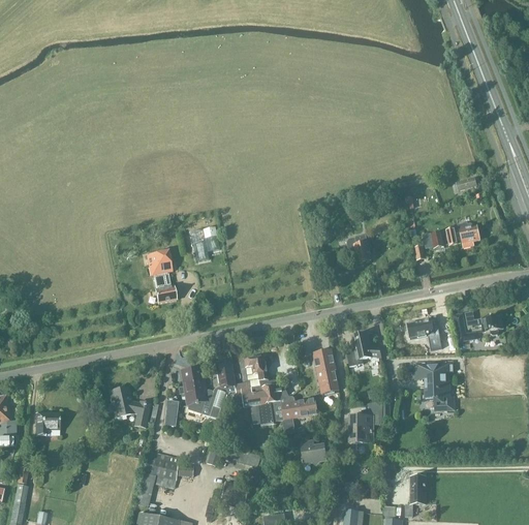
[(351,213),(348,214),(349,222),(353,222),(362,220),(360,211),(351,213)]
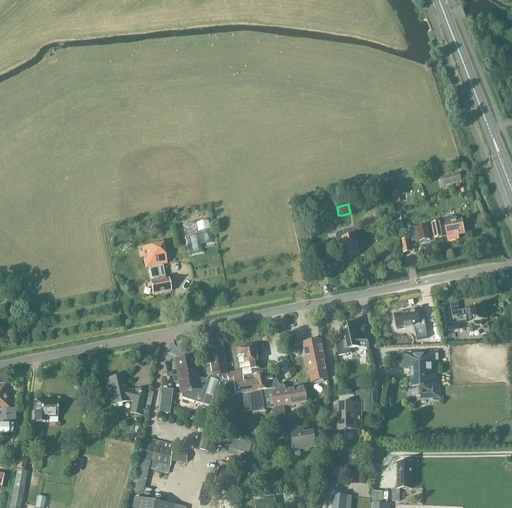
[(464,230),(462,217),(441,221),(440,219),(432,221),(427,222),(418,224),(411,226),(413,237),(421,236),(421,238),(430,236),(435,235),(443,234),(443,232),(447,231),(448,233),(449,237),(458,235),(457,232),(464,230)]
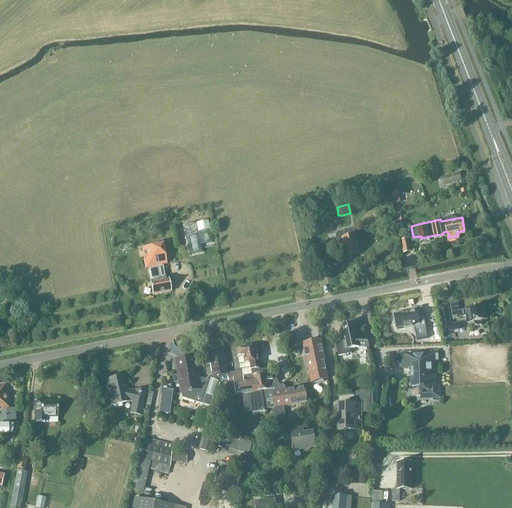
[(338,244),(341,246),(344,246),(346,253),(359,250),(358,246),(359,245),(358,240),(357,240),(355,232),(354,226),(338,229),(336,232),(338,244)]
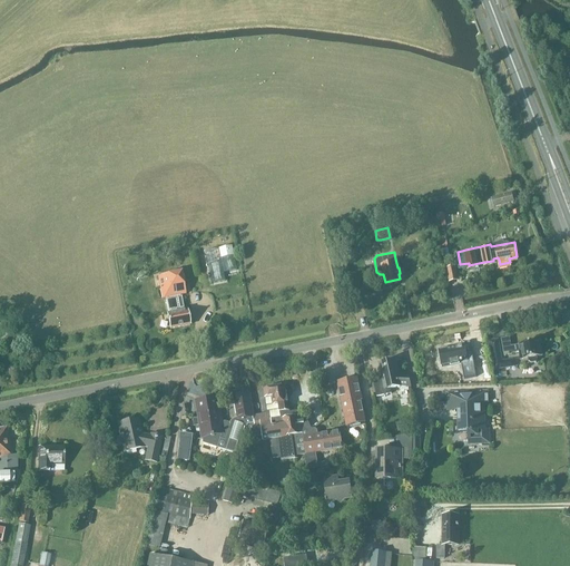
[(182,269),(158,273),(163,295),(167,294),(168,295),(167,295),(169,308),(170,308),(170,309),(169,310),(167,310),(170,325),(173,324),(190,321),(187,306),(184,306),(183,305),(184,305),(182,294),(182,293),(180,293),(180,292),(186,291),(182,271),(182,269)]
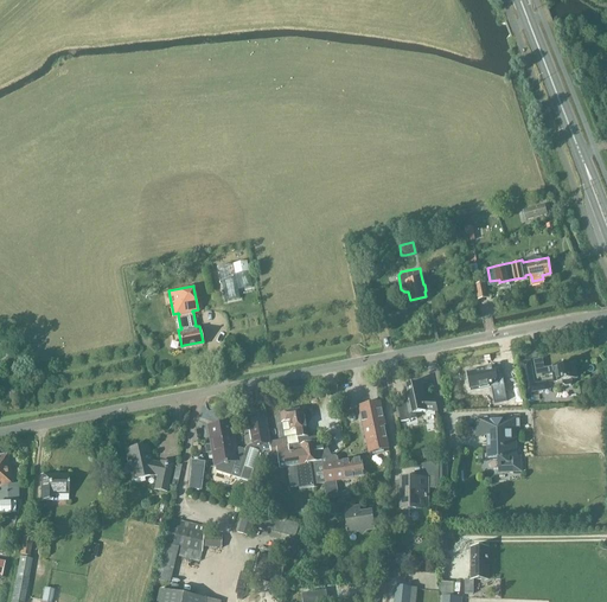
[(379,287),(370,288),(374,307),(383,306),(379,287)]
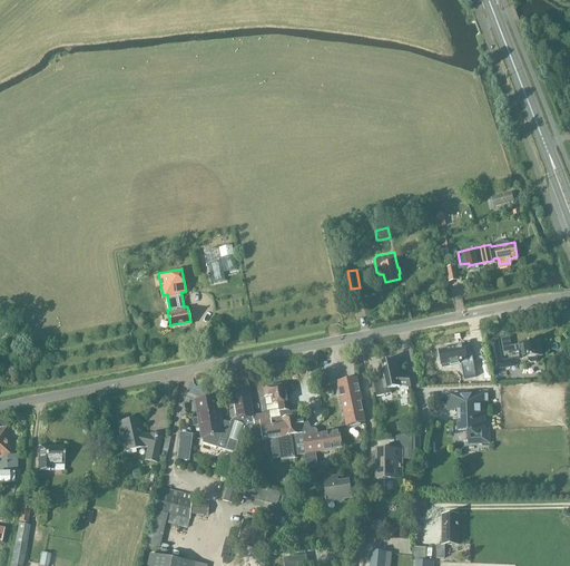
[(504,352),(512,351),(512,349),(519,348),(520,357),(528,354),(529,358),(531,360),(536,359),(538,357),(537,353),(542,352),(539,338),(519,341),(519,342),(511,343),(509,334),(501,335),(504,352)]
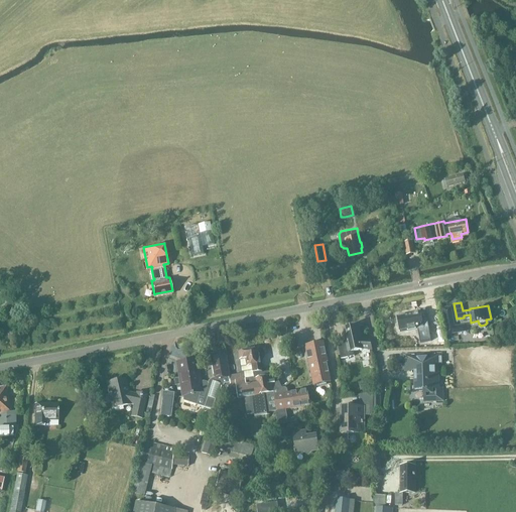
[(420,340),(431,338),(427,314),(422,315),(421,309),(399,313),(402,328),(417,326),(420,340)]
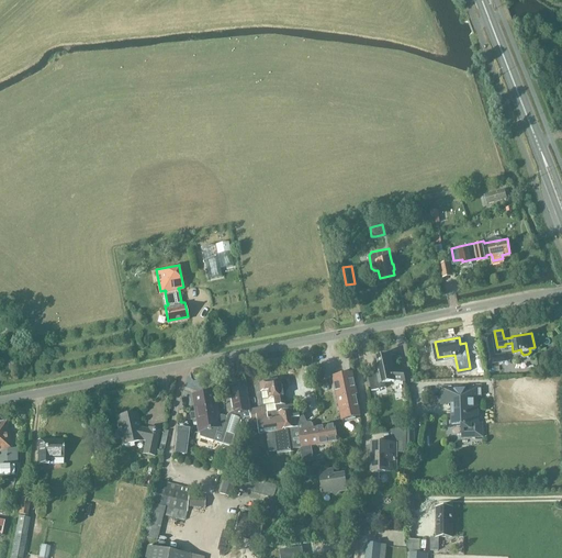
[(389,353),(375,355),(379,370),(369,372),(372,389),(386,386),(385,380),(394,378),(404,379),(405,379),(403,369),(392,368),(389,353)]
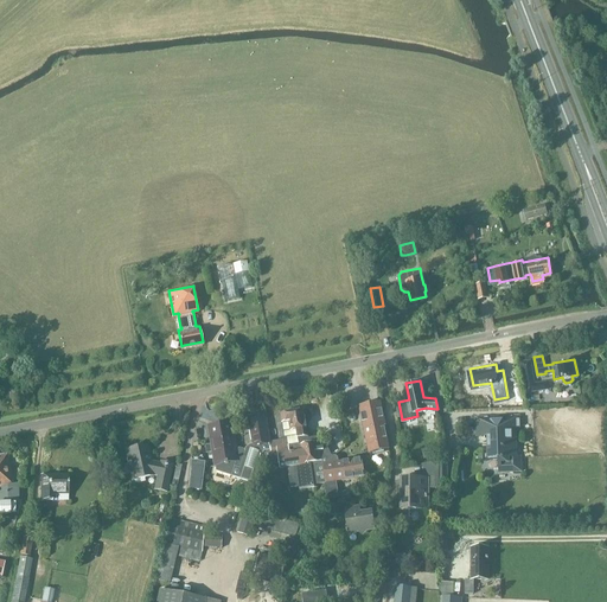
[(381,398),(359,403),(369,449),(389,446),(389,444),(384,422),(385,422),(381,399),(381,398)]
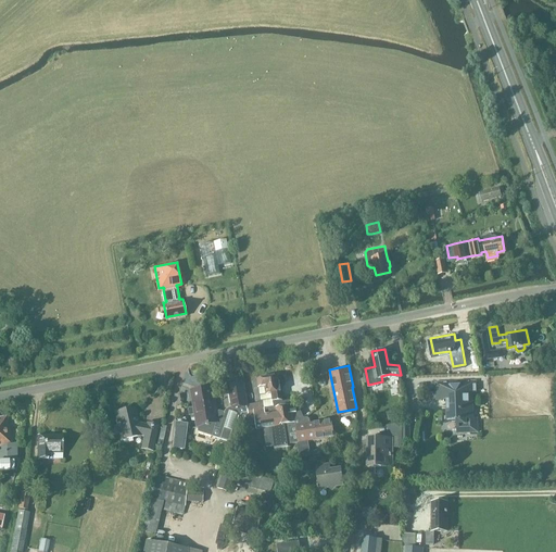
[(261,400),(249,402),(250,413),(261,411),(266,443),(274,442),(275,446),(290,443),(290,441),(297,440),(300,454),(311,452),(308,438),(333,434),(331,417),(305,421),(305,419),(298,403),(295,401),(293,399),(291,398),(288,398),(285,399),(282,400),(278,373),(257,376),(261,400)]
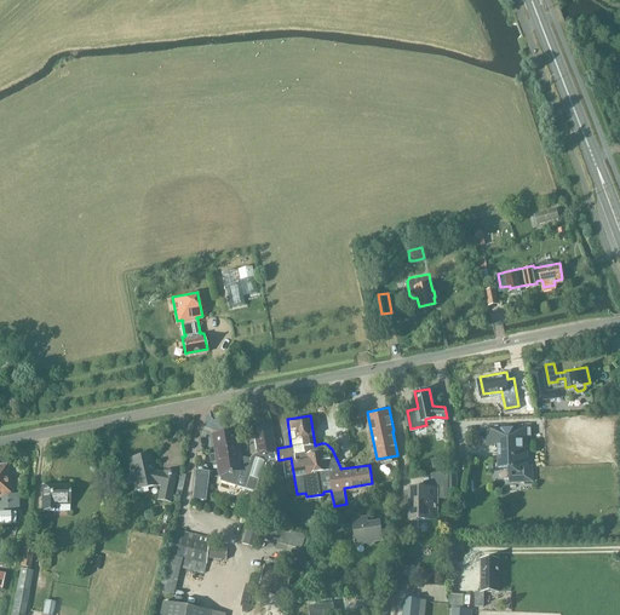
[(498,465),(509,465),(511,464),(512,478),(510,478),(510,480),(532,478),(532,463),(522,463),(522,453),(522,447),(527,447),(527,437),(530,436),(530,421),(507,421),(486,423),(487,442),(498,442),(498,465)]
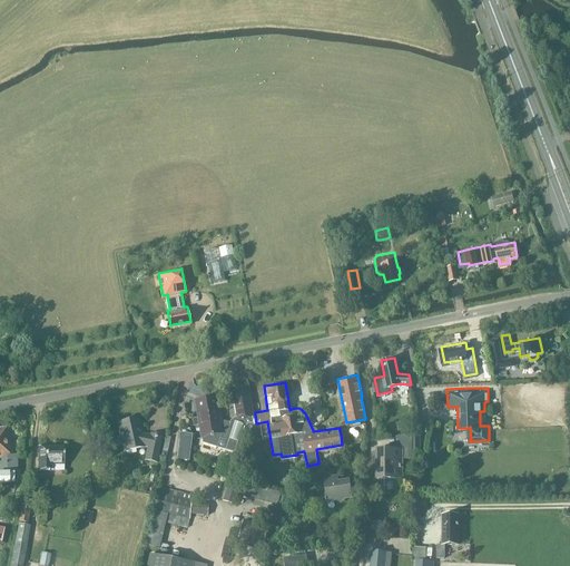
[(196,398),(199,416),(196,416),(197,421),(200,421),(203,435),(203,436),(204,439),(239,451),(242,442),(244,436),(256,433),(248,389),(234,391),(238,415),(236,415),(233,417),(232,418),(229,421),(223,418),(218,393),(196,398)]
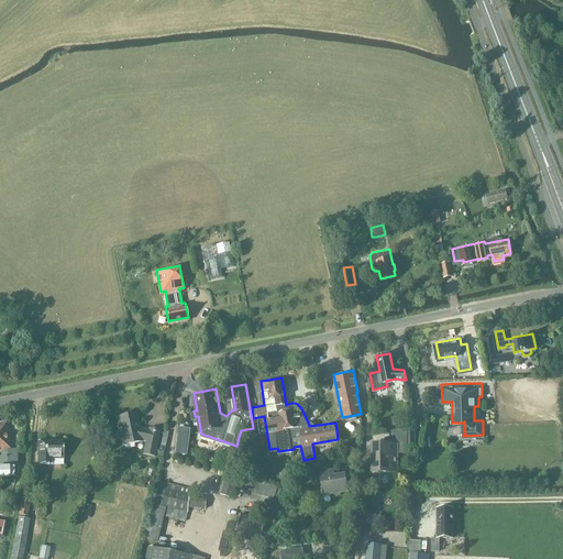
[(144,451),(154,453),(159,428),(150,426),(150,427),(145,428),(144,426),(140,425),(136,410),(117,415),(123,442),(143,438),(146,439),(144,451)]
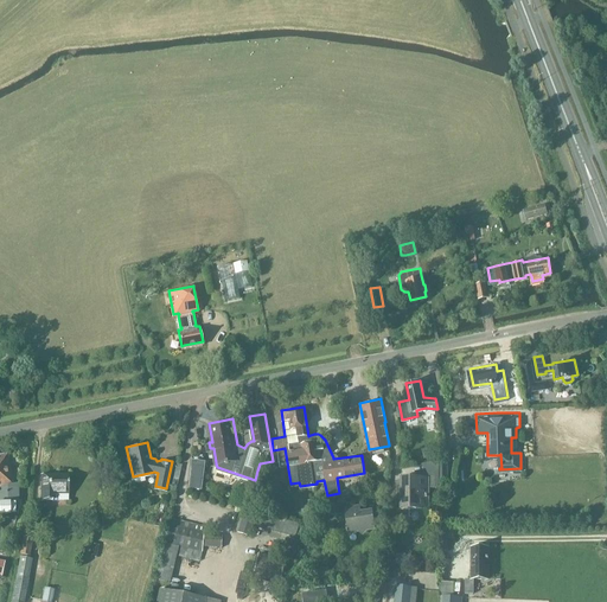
[(2,491),(0,491),(0,512),(14,512),(14,500),(18,500),(18,484),(13,484),(7,452),(0,453),(0,484),(1,484),(2,491)]
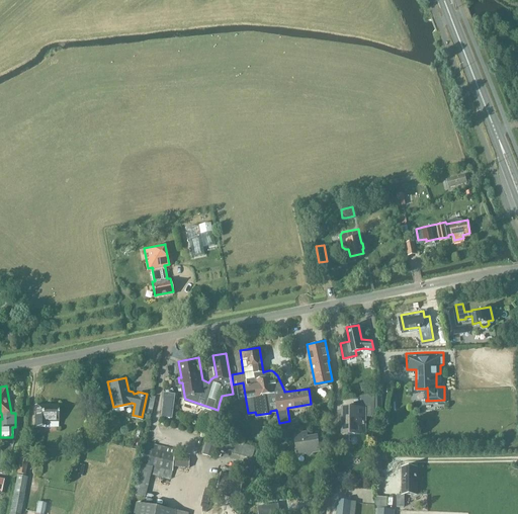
[(36,424),(46,424),(46,419),(60,419),(60,404),(36,404),(36,424)]
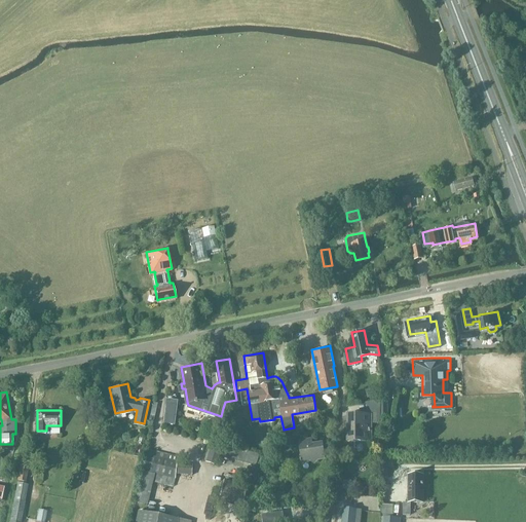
[(371,439),(371,412),(354,412),(354,439),(371,439)]
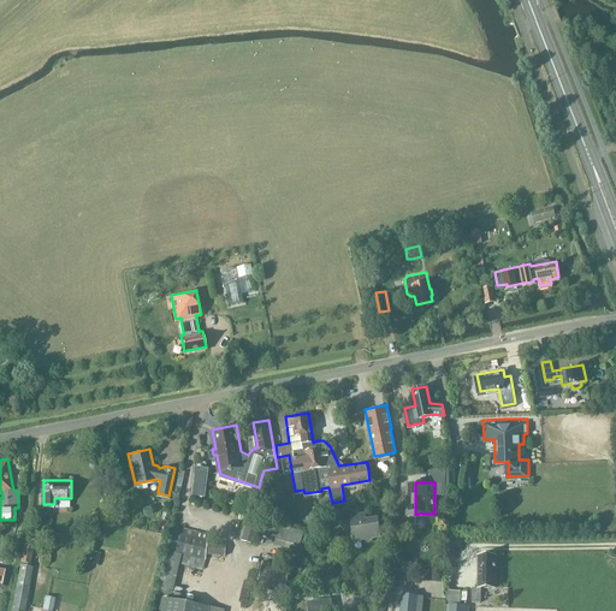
[(350,514),(354,537),(378,533),(375,516),(366,518),(365,511),(350,514)]
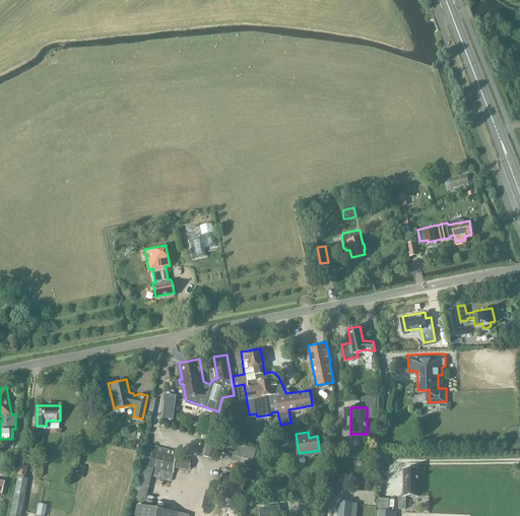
[(209,436),(206,453),(216,455),(219,438),(209,436)]
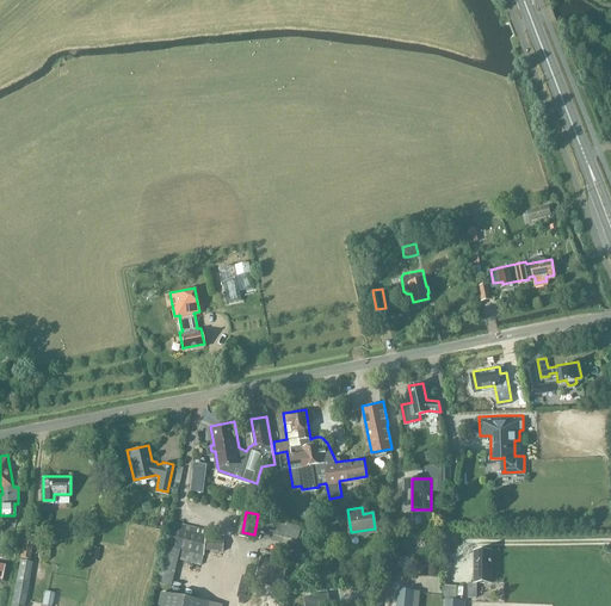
[(260,515),(257,529),(294,538),(297,525),(260,515)]
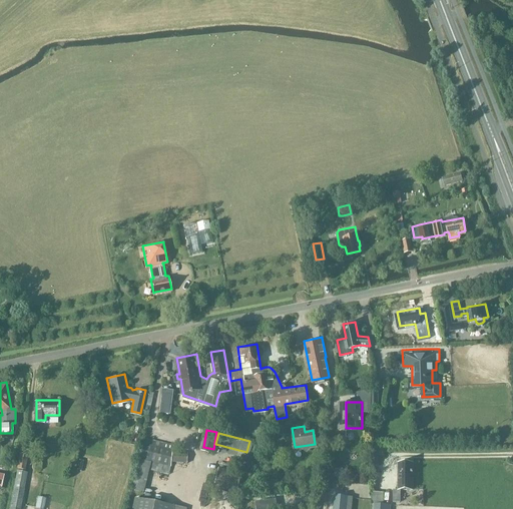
[(151,443),(143,441),(139,459),(171,466),(172,460),(185,461),(186,452),(174,451),(176,443),(152,438),(151,443)]
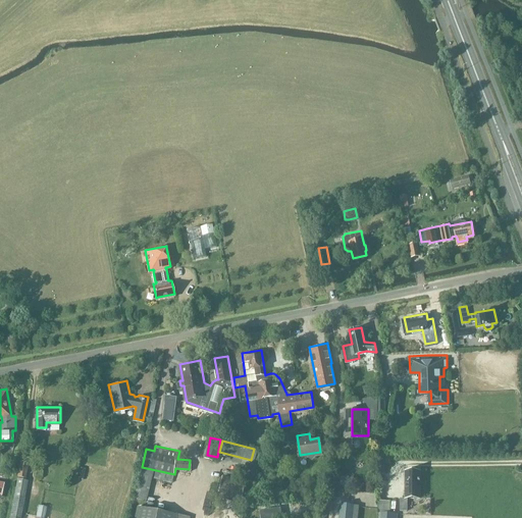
[(28,463),(20,462),(11,515),(13,516),(20,517),(22,503),(24,503),(27,491),(24,490),(28,477),(25,477),(28,463)]
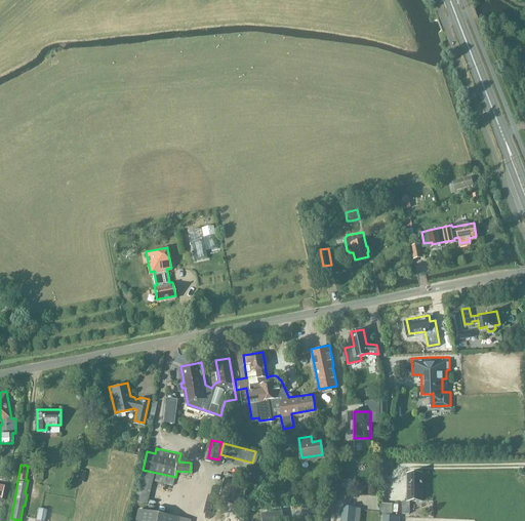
[(407,498),(422,498),(422,471),(407,471),(407,498)]
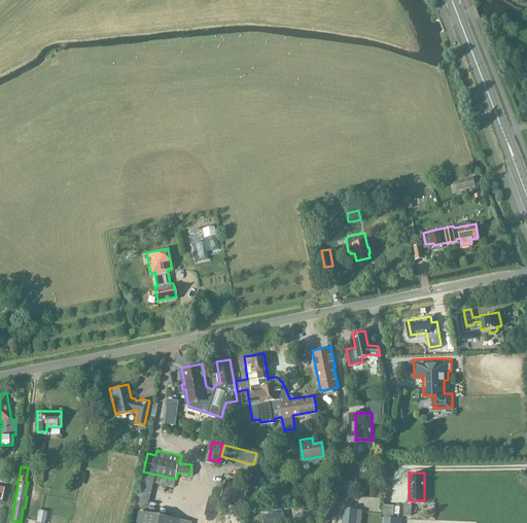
[(246,494),(247,488),(225,484),(222,498),(244,503),(246,496),(248,497),(249,494),(246,494)]
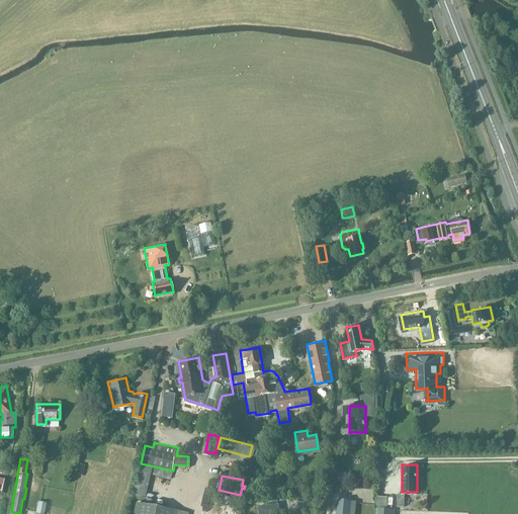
[(177,502),(137,494),(133,513),(186,513),(187,512),(175,510),(177,502)]
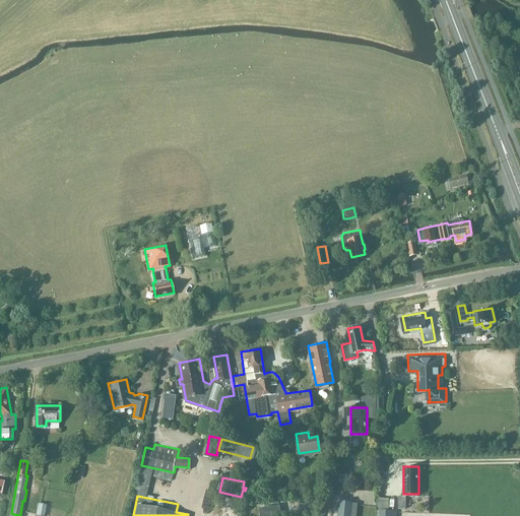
[(349,515),(351,502),(339,501),(337,515),(349,515)]
